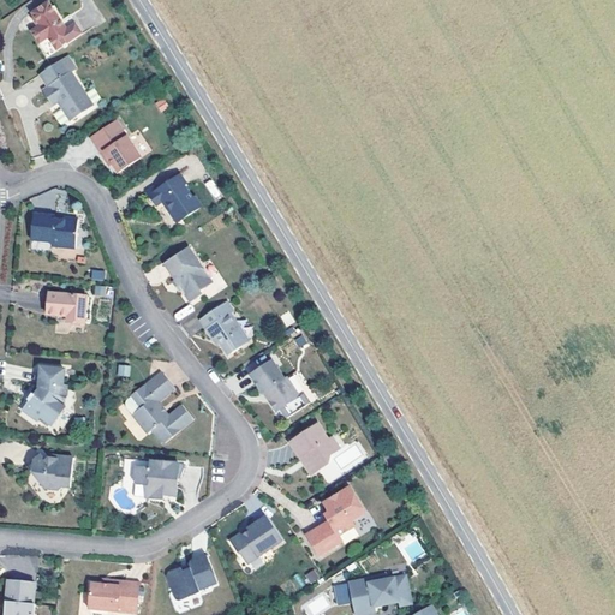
[(59,23),(46,4),(30,15),(39,28),(30,33),(39,46),(47,41),(55,53),(81,35),(69,17),(59,23)]
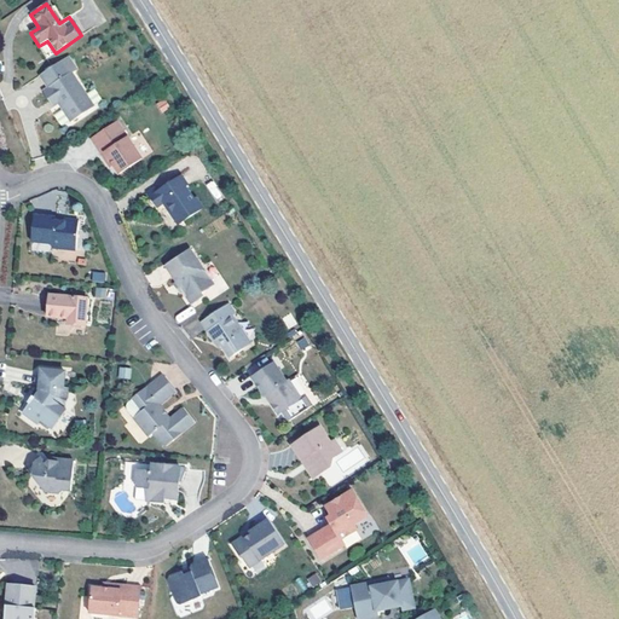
[(76,70),(68,58),(39,76),(47,90),(44,93),(50,102),(55,99),(70,122),(93,108),(71,74),(76,70)]
